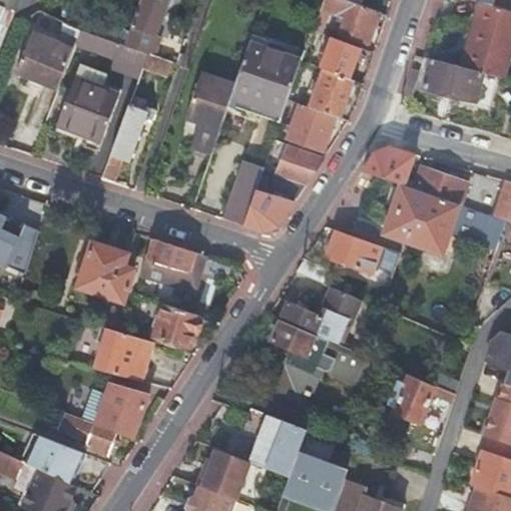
[(4,0),(3,4),(16,10),(28,3),(33,0),(4,0)]
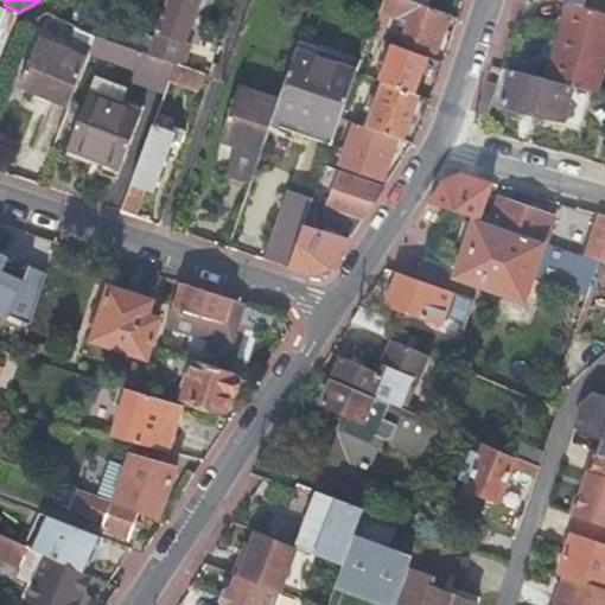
[(165,0),(146,52),(174,62),(179,64),(188,42),(183,40),(196,0),(165,0)]
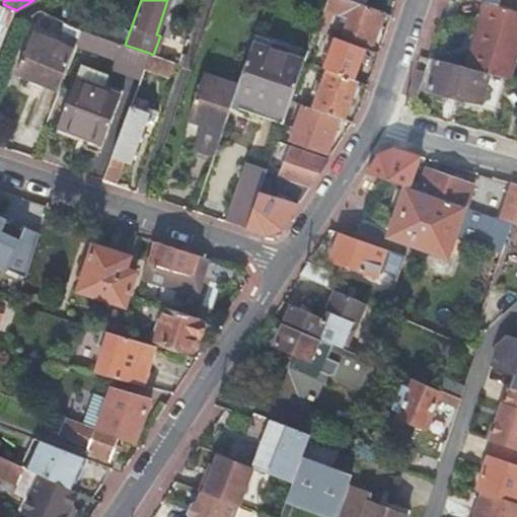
[(382,11),(353,0),(325,0),(323,7),(348,16),(339,39),(363,48),(368,50),(382,11)]
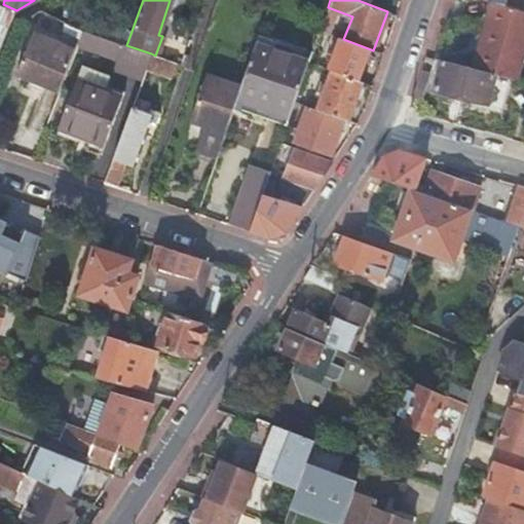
[(509,79),(515,80),(523,47),(523,46),(523,11),(501,5),(491,2),(482,36),(472,69),(509,79)]
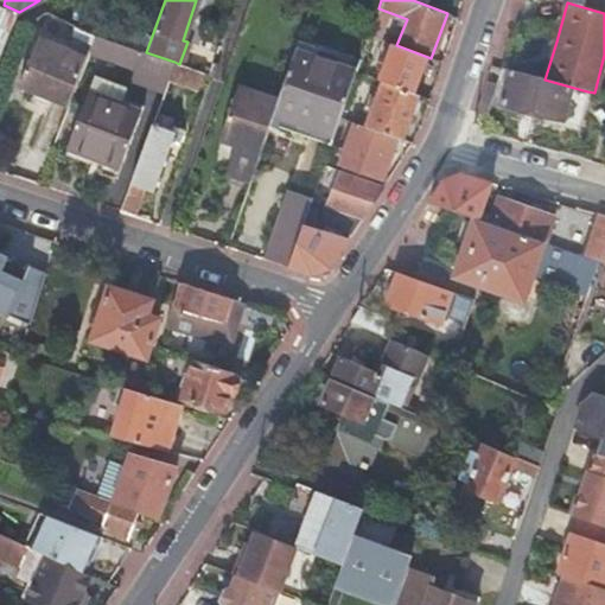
[(19,12),(4,5),(0,13),(0,48),(14,14),(19,12)]
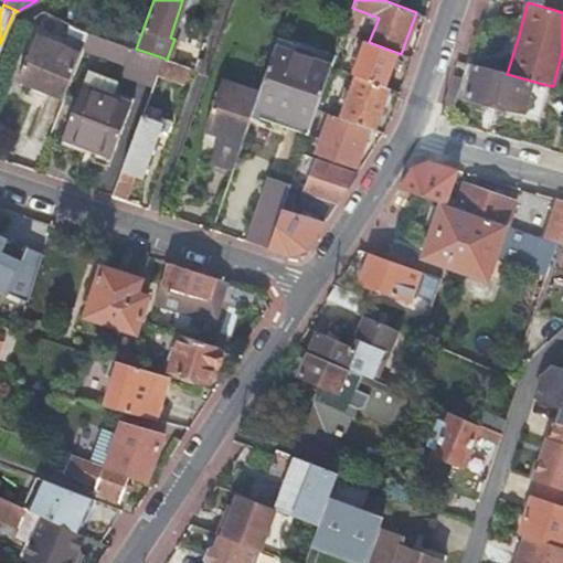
[(85,42),(89,32),(68,22),(64,31),(85,42)]
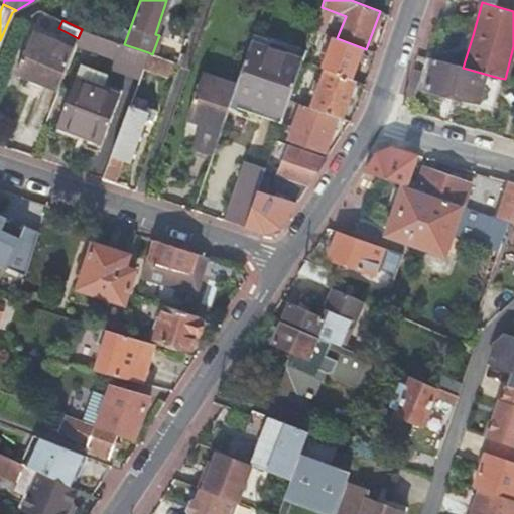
[(148,52),(124,44),(105,37),(82,29),(78,38),(75,45),(114,57),(112,63),(141,73),(143,68),(148,52)]
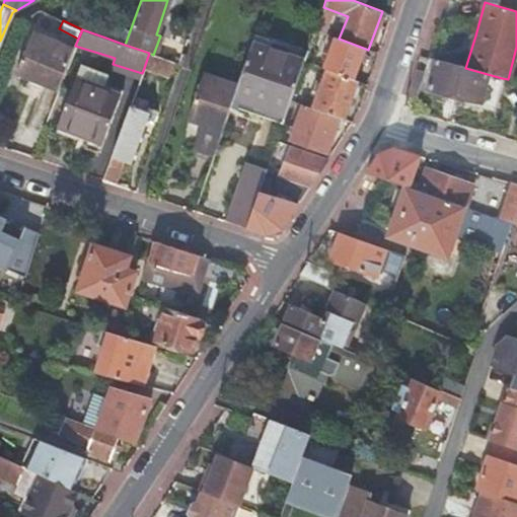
[(58,90),(74,49),(32,31),(15,72),(29,78),(44,84),(58,90)]
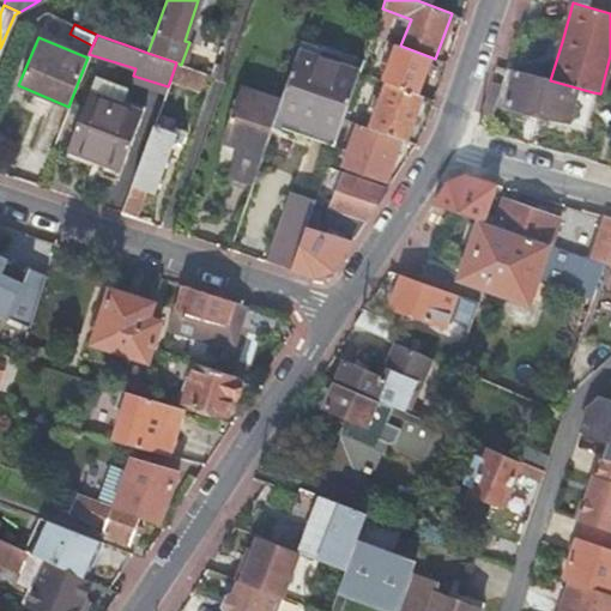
[(380,79),(383,82),(415,92),(429,56),(400,46),(394,43),(380,79)]
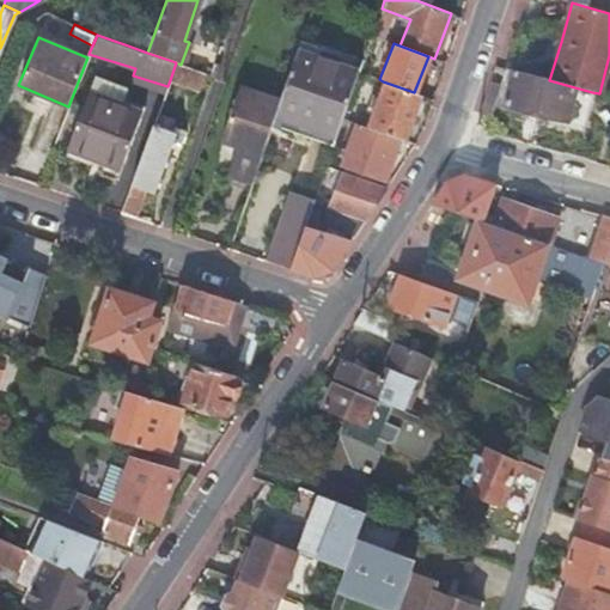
[(355,71),(296,50),(279,99),(273,116),(333,136),(355,71)]
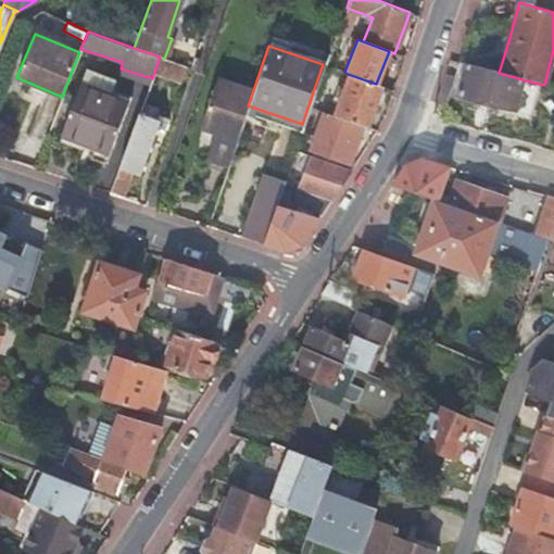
[(164,59),(160,57),(154,73),(179,82),(186,65),(164,59)]
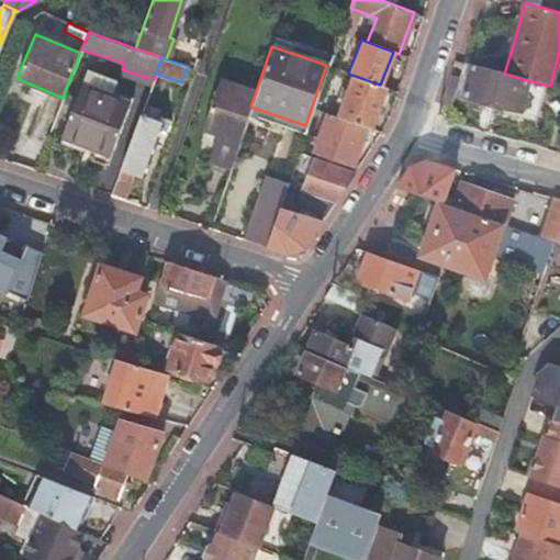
[(491,104),(500,73),(470,64),(461,96),(491,104)]
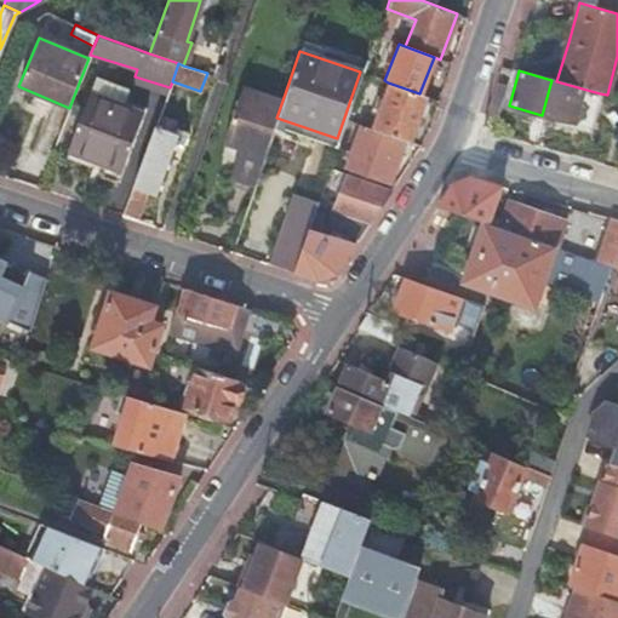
[(589,135),(600,93),(556,81),(551,80),(542,115),(573,124),(572,130),(589,135)]
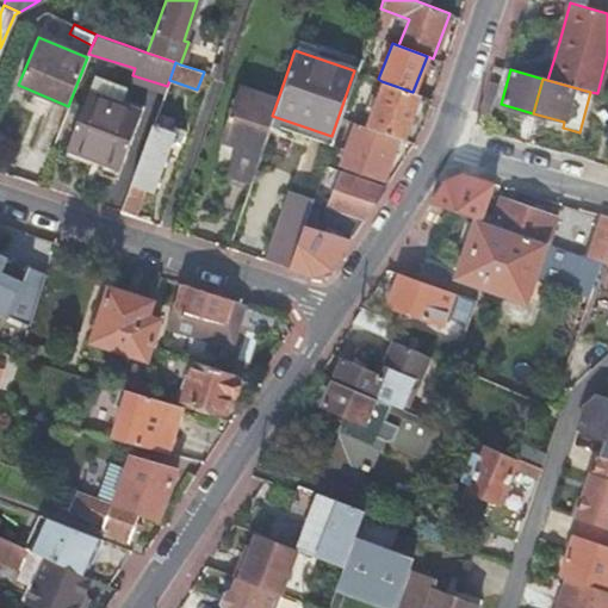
[(365,126),(397,137),(402,138),(419,94),(413,92),(382,81),(365,126)]
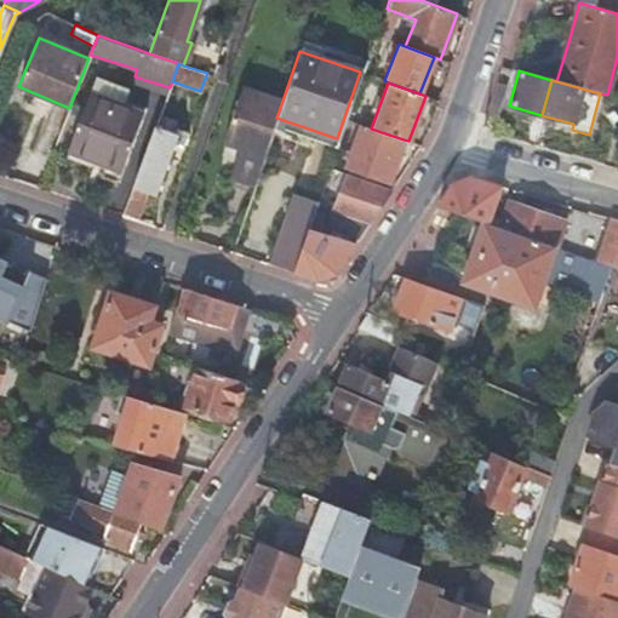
[(484,116),(490,129),(504,86),(495,83),(484,116)]
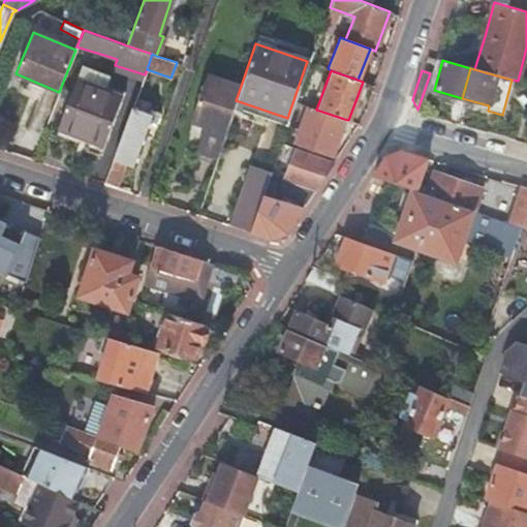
[(236,100),(241,86),(207,73),(190,120),(205,125),(196,148),(217,155),(236,100)]
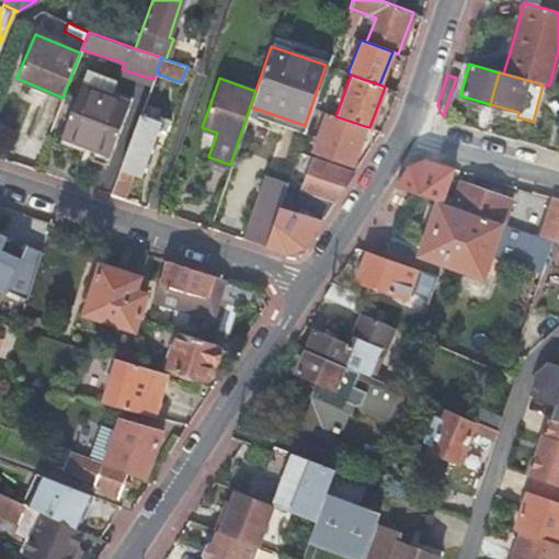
[(129,98),(81,80),(59,141),(104,158),(102,163),(106,164),(129,98)]
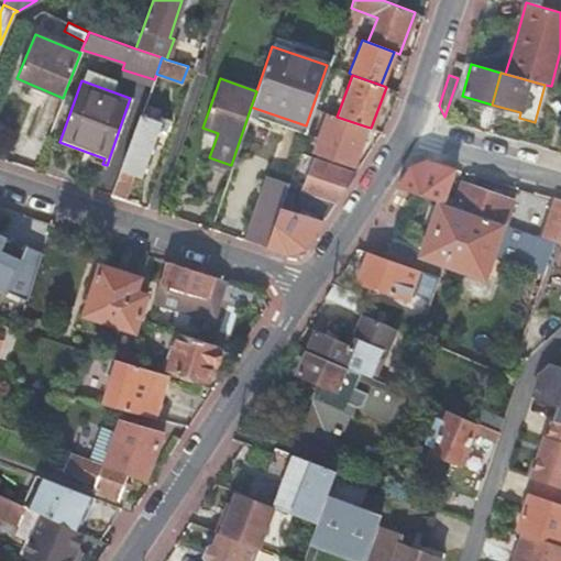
[(44,98),(47,91),(32,85),(29,91),(44,98)]
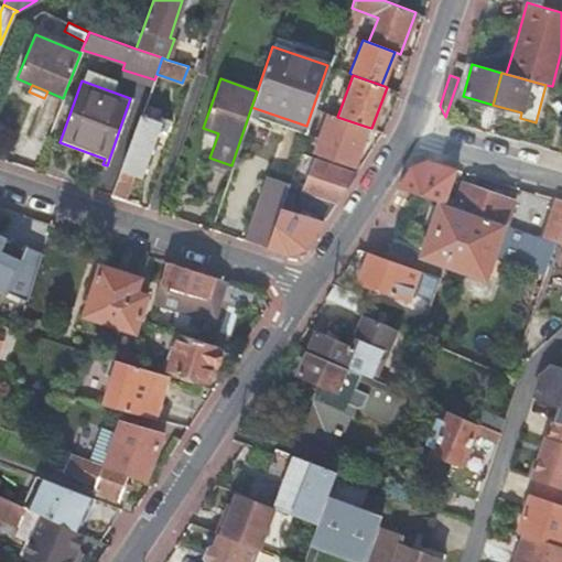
[(337,117),(326,112),(313,151),(354,164),(367,127),(337,117)]
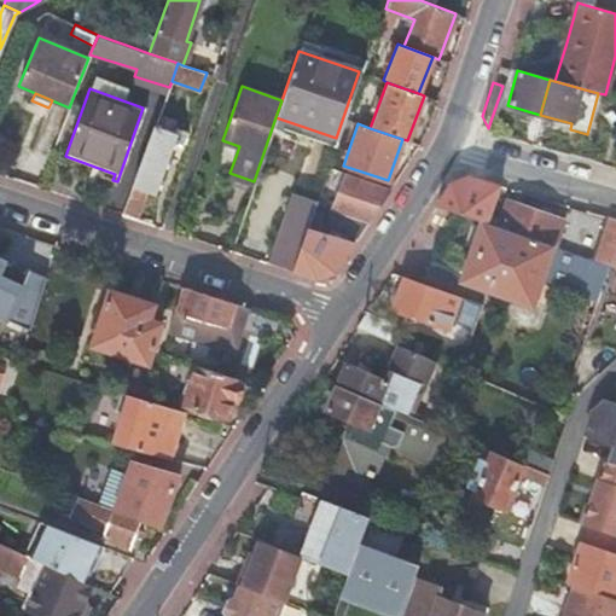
[(131,187),(145,192),(156,196),(176,144),(182,145),(187,133),(175,128),(174,133),(155,126),(131,187)]
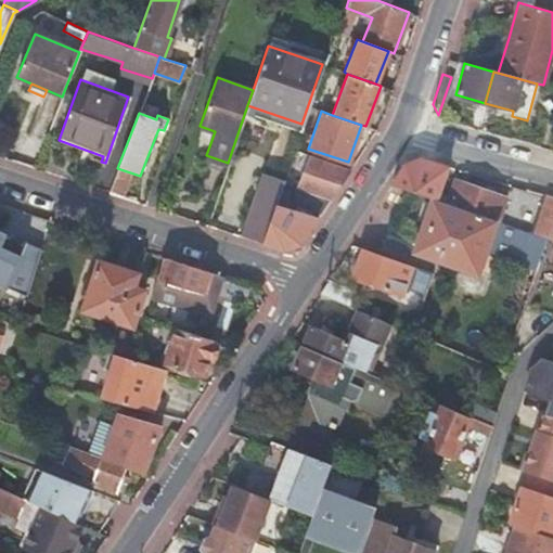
[(295,150),(292,156),(299,158),(300,151),(295,150)]
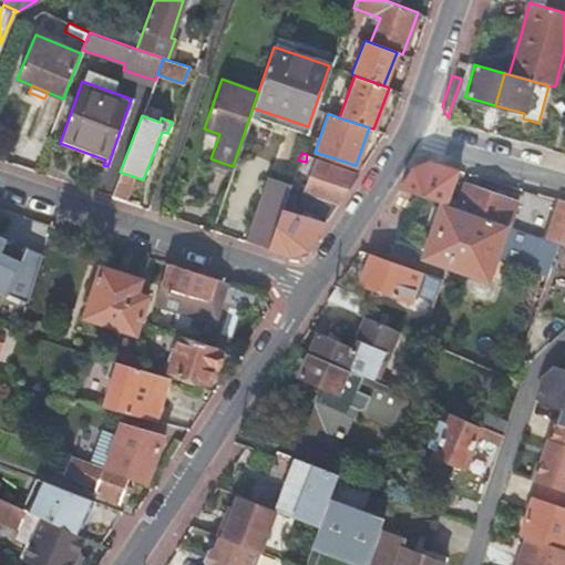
[(328,216),(357,172),(317,157),(304,192),(311,194),(307,207),(328,216)]
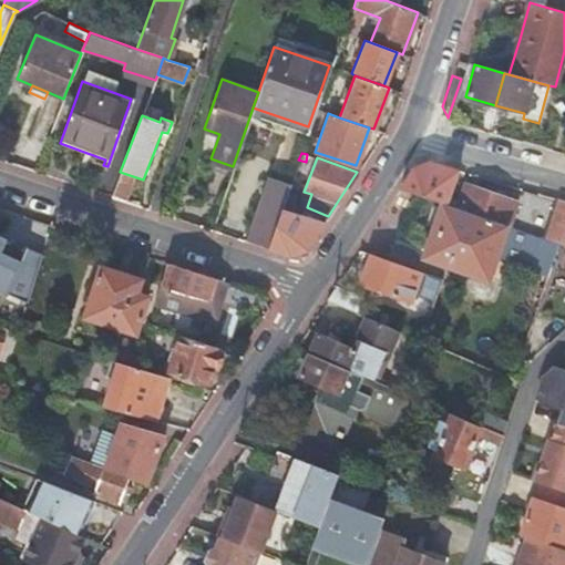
[(412,170),(400,189),(423,197),(447,205),(459,171),(430,163),(412,170)]
